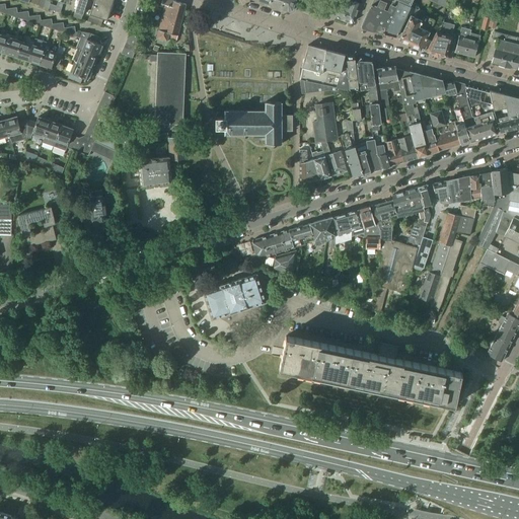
[(41,0),(40,6),(49,9),(51,0),(41,0)]
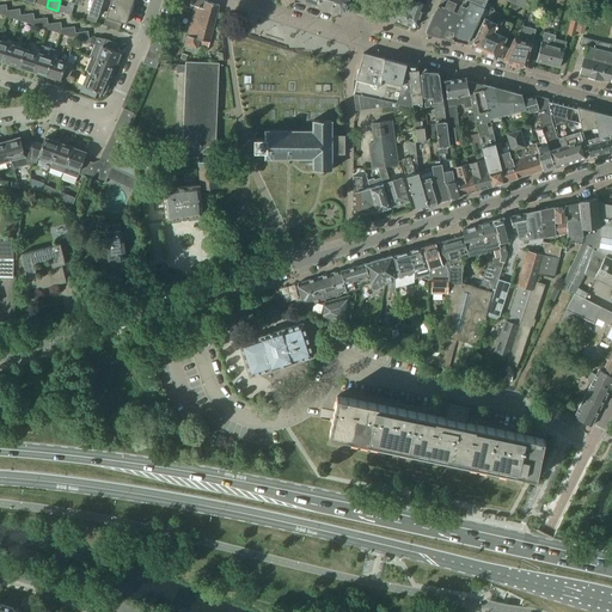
[(92,0),(86,20),(96,23),(103,0),(75,0),(74,4),(80,5),(81,0),(92,0)]
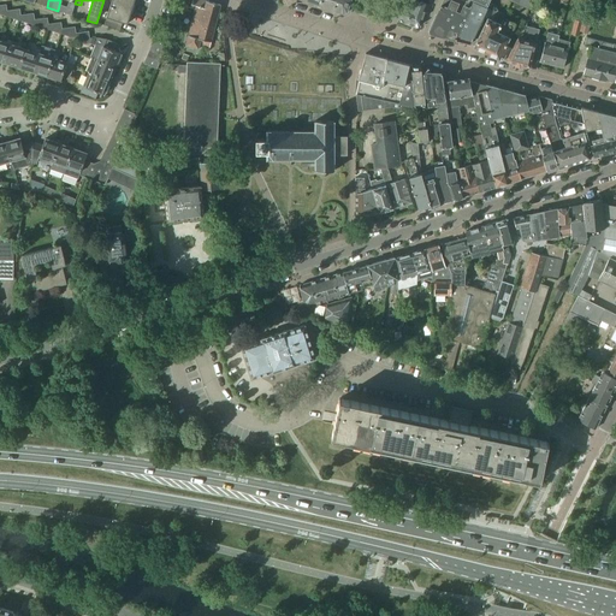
[(112,0),(110,10),(104,25),(119,30),(123,23),(126,24),(134,0),(112,0)]
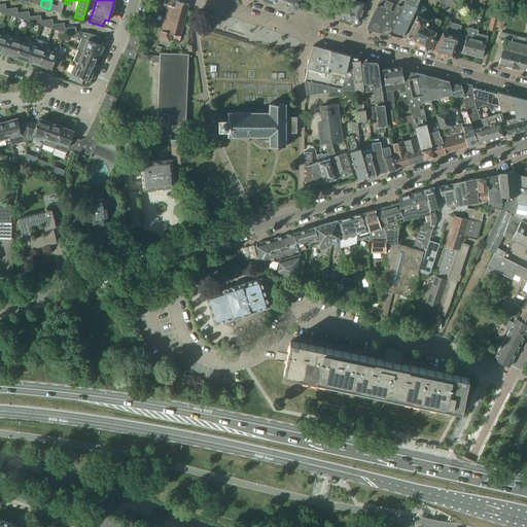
[(157,43),(171,46),(173,40),(178,41),(188,5),(171,0),(165,0),(164,6),(168,7),(157,43)]
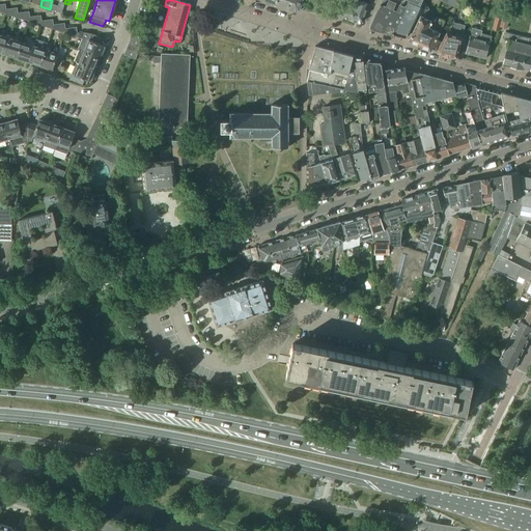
[(277,0),(276,5),(287,9),(290,0),(277,0)]
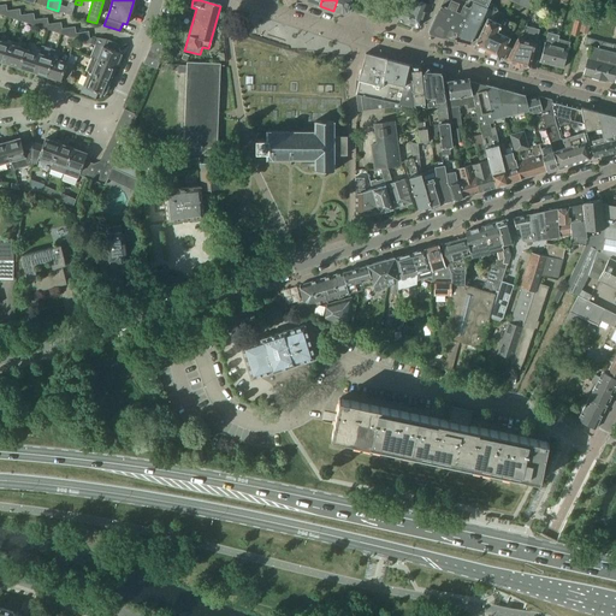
[(337,0),(333,11),(343,13),(348,11),(350,0),(337,0)]
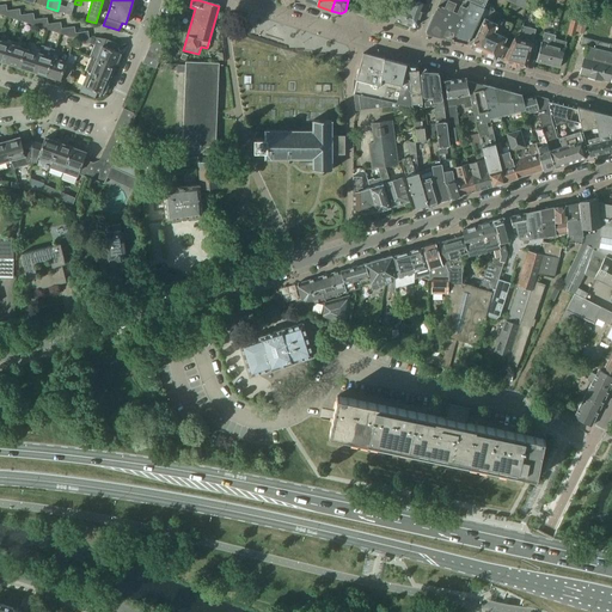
[(386,0),(384,0),(379,13),(381,17),(404,24),(408,13),(397,10),(399,5),(398,4),(399,0),(387,0),(389,0),(386,0)]
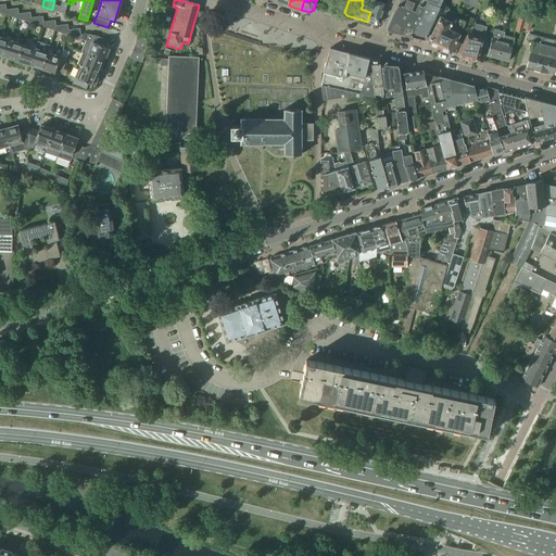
[(361,9),(370,12),(367,22),(375,25),(379,23),(386,4),(374,0),(363,0),(362,3),(363,4),(361,9)]
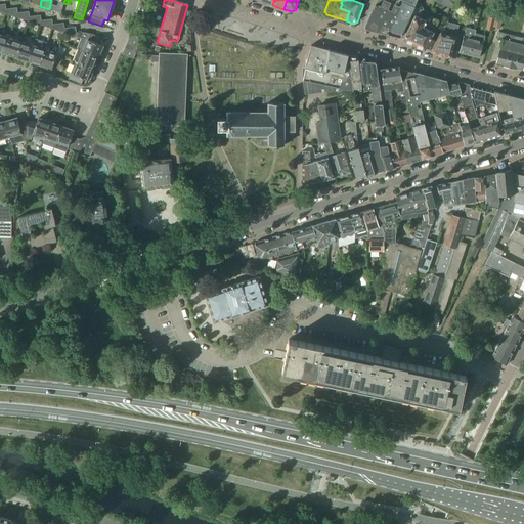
[(377,0),(376,5),(365,26),(366,26),(367,29),(377,31),(387,34),(388,34),(390,28),(391,28),(401,3),(396,1),(391,11),(386,9),(390,0),(377,0)]
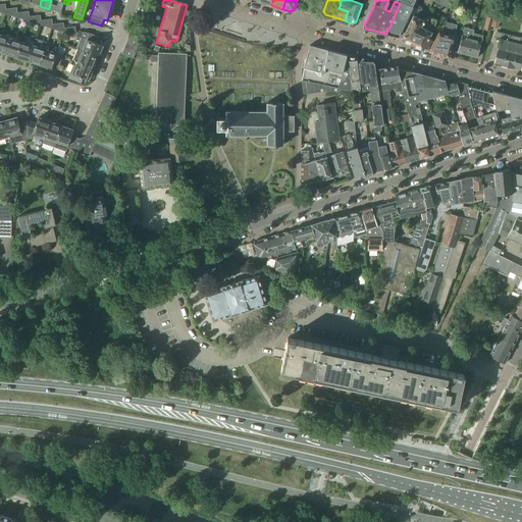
[(388,28),(386,34),(399,37),(408,17),(413,6),(401,1),(400,3),(389,28),(388,28)]
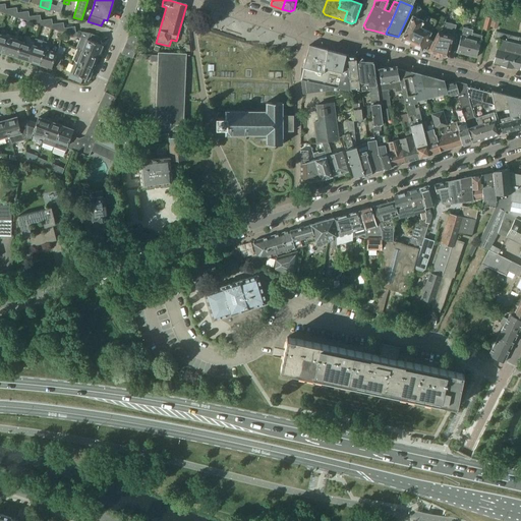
[(6,10),(6,9),(5,14),(17,18),(19,13),(18,8),(6,10)]
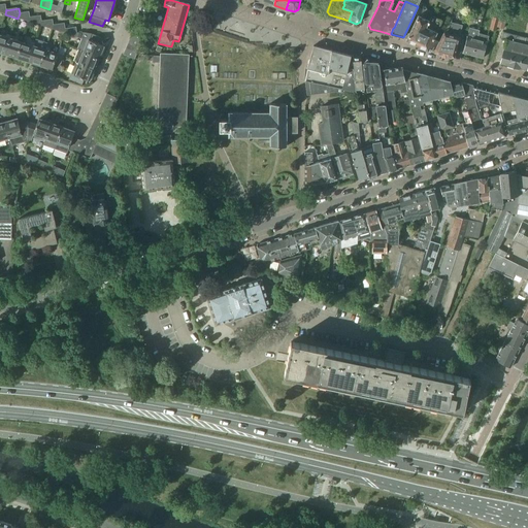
[(418,15),(405,39),(417,44),(432,12),(426,9),(422,18),(418,15)]
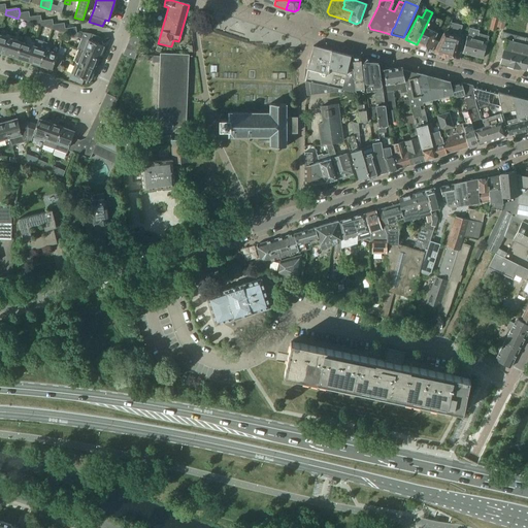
[(20,13),(18,19),(29,22),(30,18),(29,12),(20,13)]
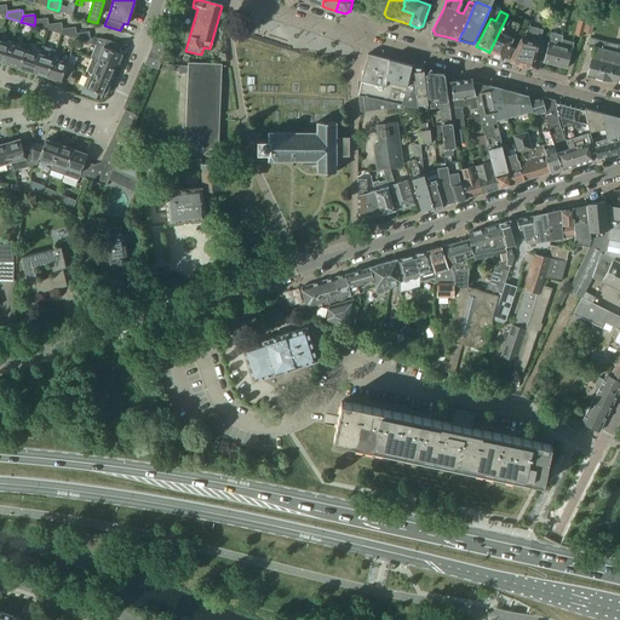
[(509,15),(507,15),(489,52),(506,61),(509,55),(511,56),(515,49),(509,45),(518,24),(506,18),(509,15)]
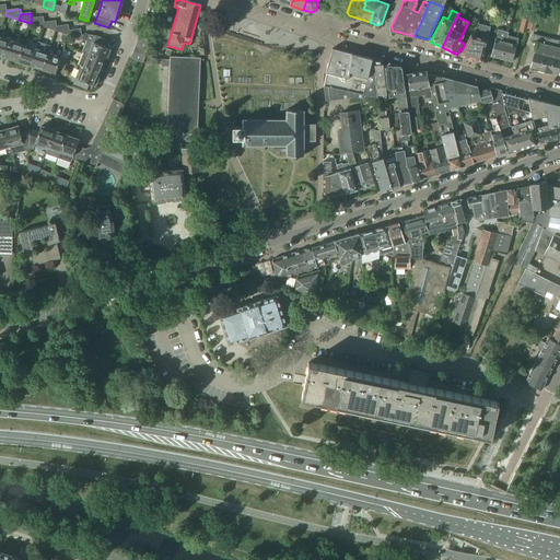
[(43,18),(32,19),(31,23),(43,27),(45,22),(44,22),(43,18)]
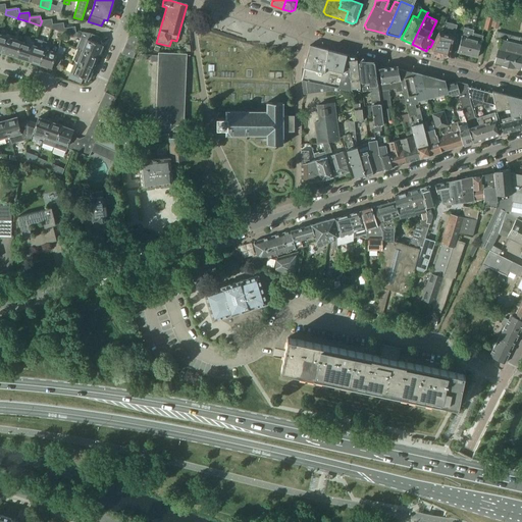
[(486,16),(483,29),(489,31),(490,27),(492,19),(493,18),(486,16)]
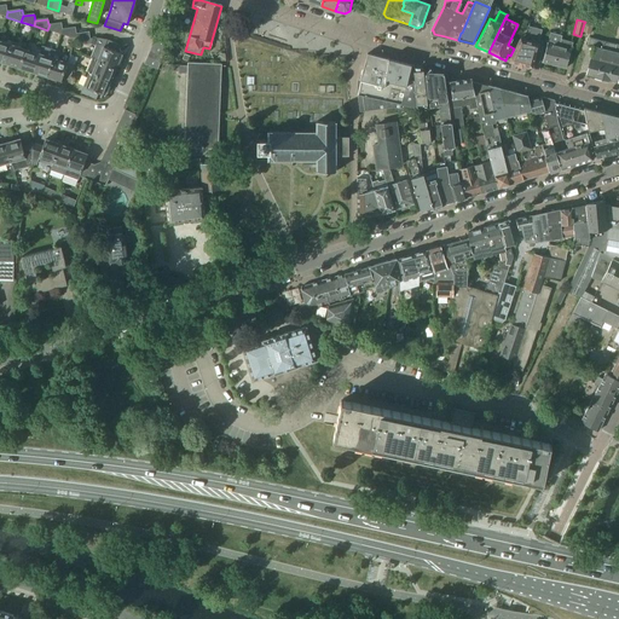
[(61,23),(50,24),(47,30),(62,35),(63,29),(62,29),(61,23)]
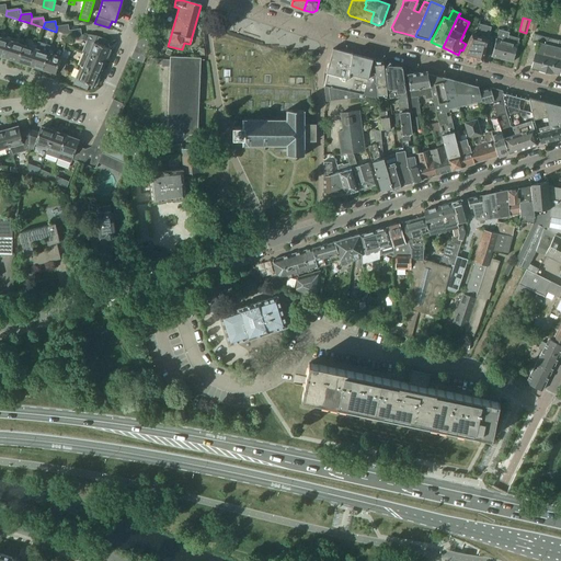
[(529,21),(527,29),(536,31),(537,22),(529,21)]
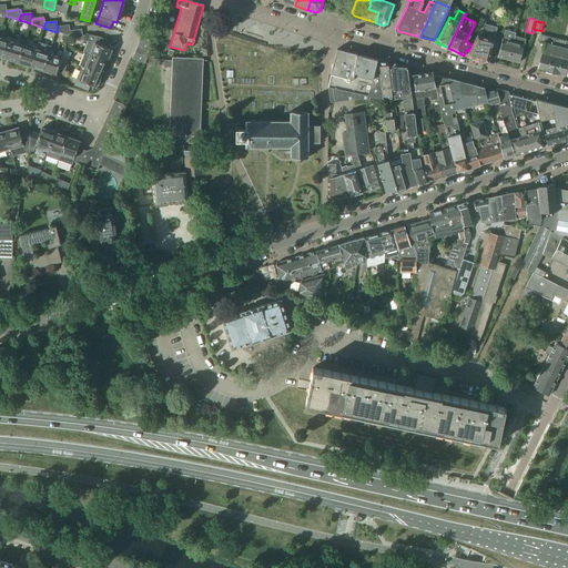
[(483,23),(480,29),(467,56),(488,61),(496,32),(497,28),(483,23)]
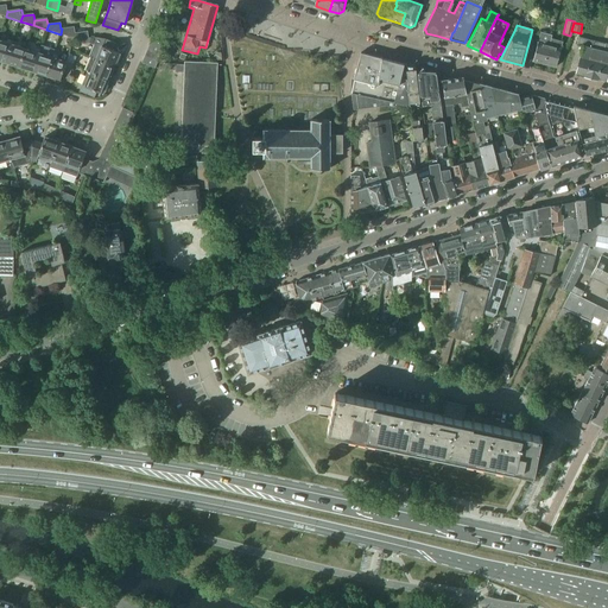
[(74,27),(62,29),(61,35),(74,38),(75,33),(74,27)]
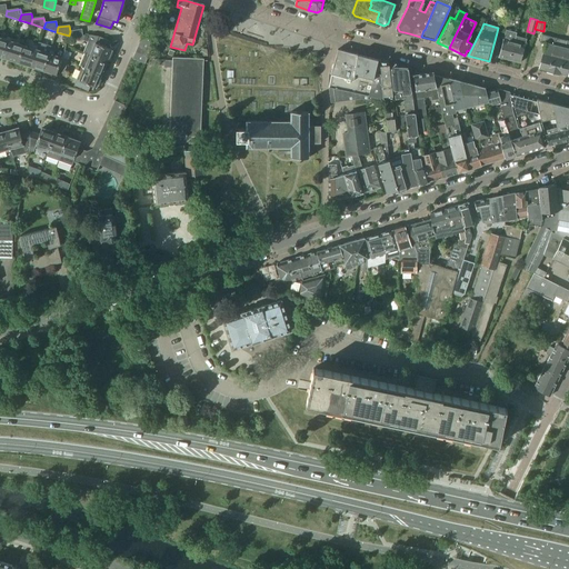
[(70,31),(69,36),(82,40),(83,36),(82,30),(70,31)]
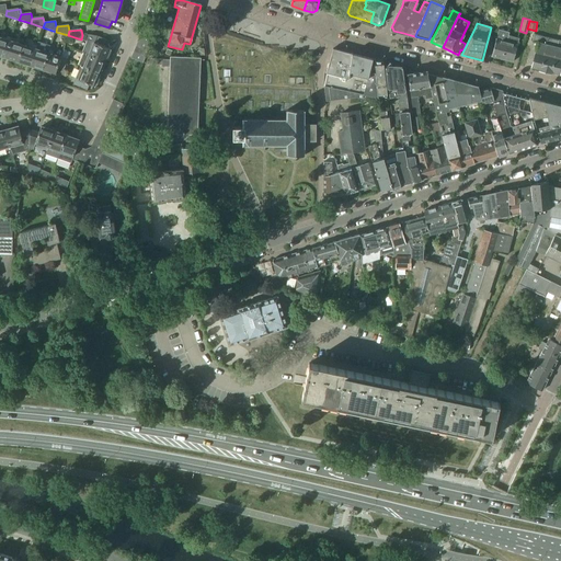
[(499,30),(491,56),(502,59),(506,42),(508,35),(508,32),(499,30)]
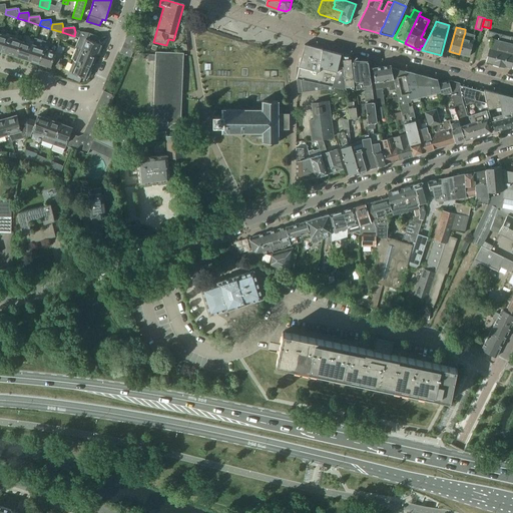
[(139,35),(129,31),(126,36),(137,41),(139,35)]
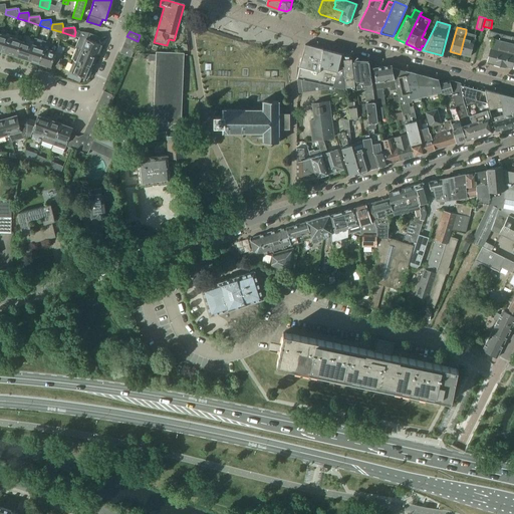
[(491,50),(488,61),(495,63),(495,64),(504,67),(504,65),(507,66),(506,67),(513,69),(513,37),(512,37),(490,31),(488,37),(493,38),(490,49),(491,50)]
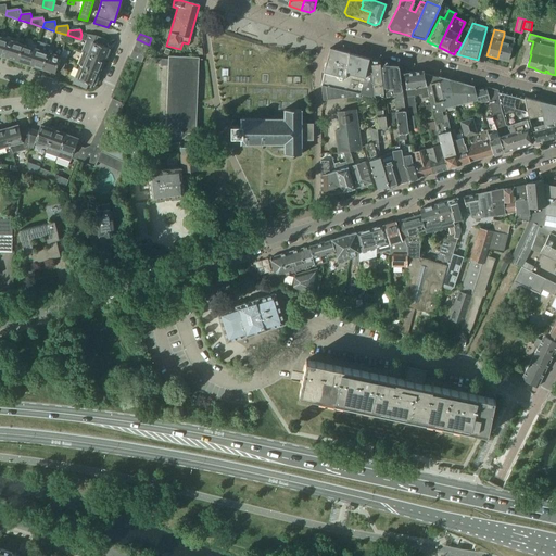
[(108,40),(93,35),(90,41),(93,42),(90,50),(87,49),(85,53),(87,54),(103,61),(109,49),(105,47),(108,40)]
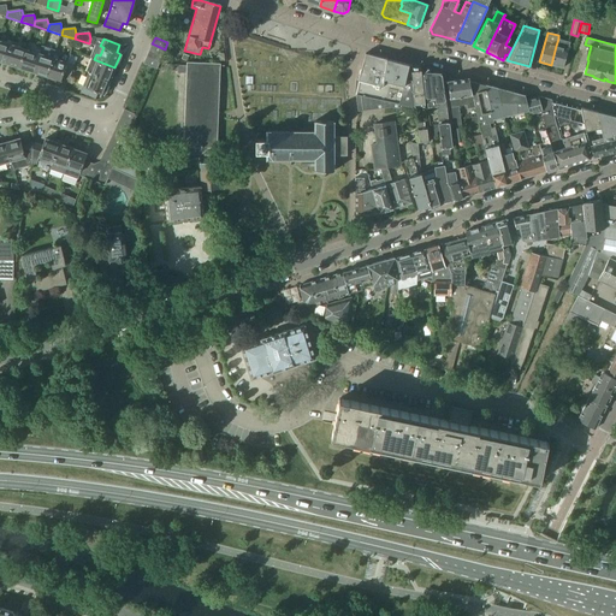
[(556,46),(551,65),(563,67),(568,49),(570,42),(558,39),(556,46)]
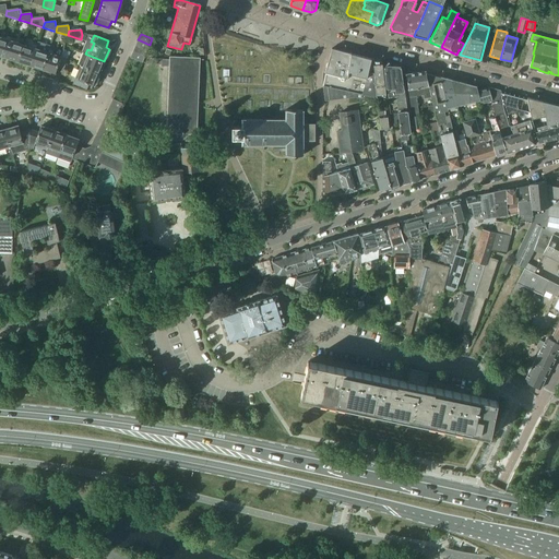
[(6,39),(0,37),(0,56),(6,58),(12,38),(7,36),(6,39)]
